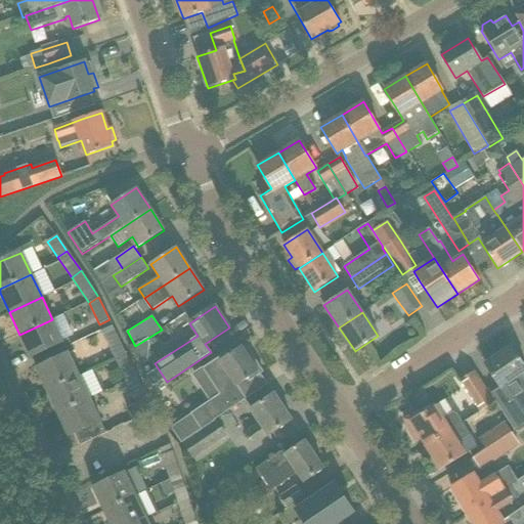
[(52,319),(19,335),(31,357),(63,342),(52,319)]
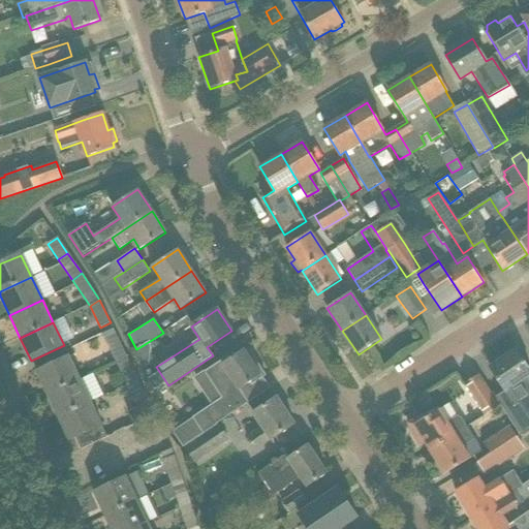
[(105,339),(117,363),(127,358),(116,334),(105,339)]
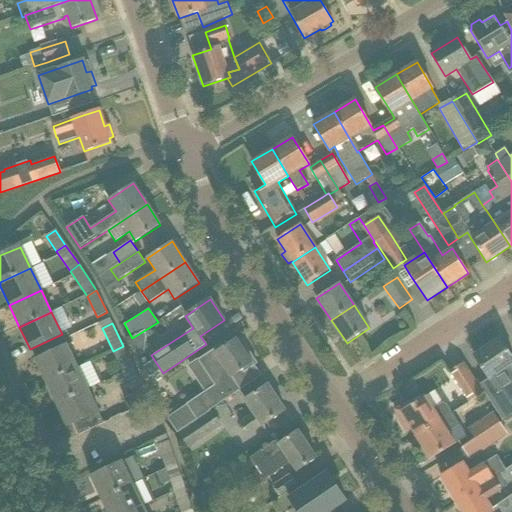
[(185,403),(195,420),(209,411),(209,410),(240,390),(231,377),(240,371),(240,372),(242,371),(244,373),(257,364),(246,347),(243,349),(236,339),(227,345),(225,342),(198,360),(214,385),(185,403)]
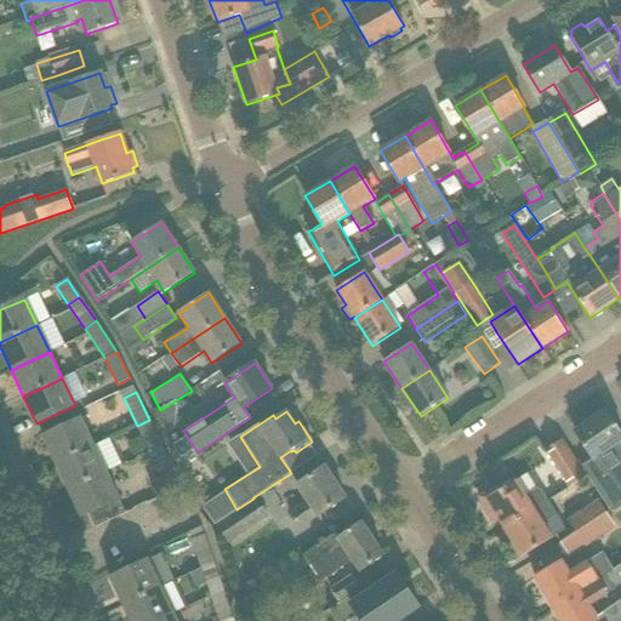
[(574,432),(592,460),(581,467),(609,510),(620,502),(620,477),(619,473),(620,471),(620,467),(619,465),(620,462),(620,433),(619,431),(607,411),(574,432)]
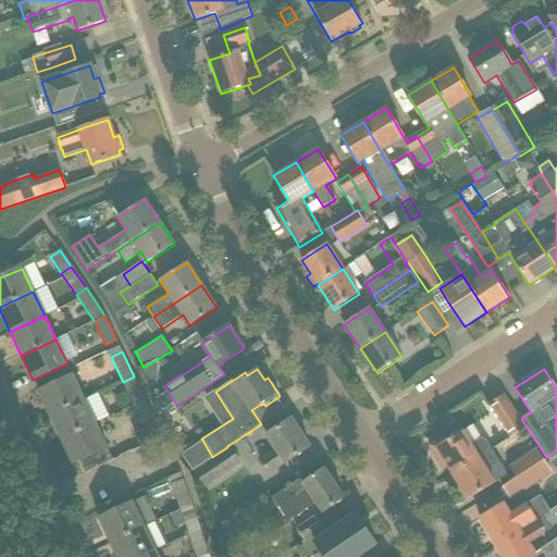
[(36,388),(50,417),(84,399),(71,371),(36,388)]
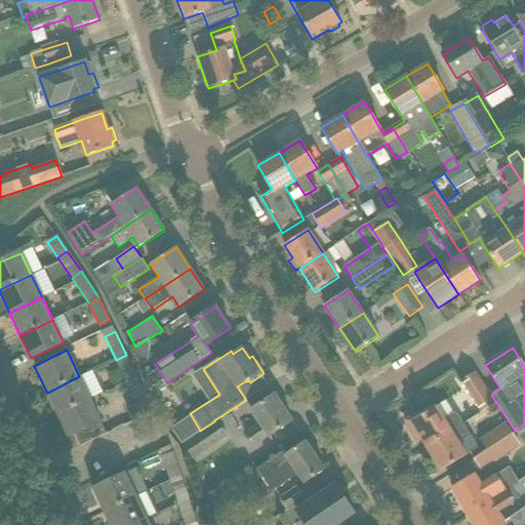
[(116,360),(126,382),(136,377),(126,355),(116,360)]
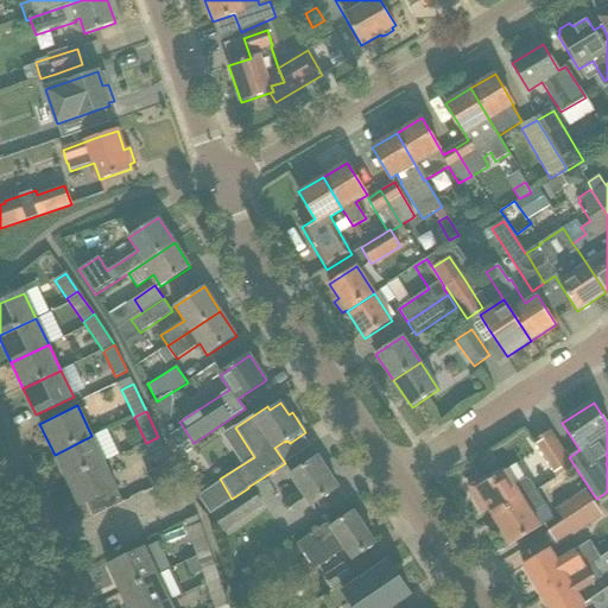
[(533,442),(558,479),(574,469),(549,431),(533,442)]
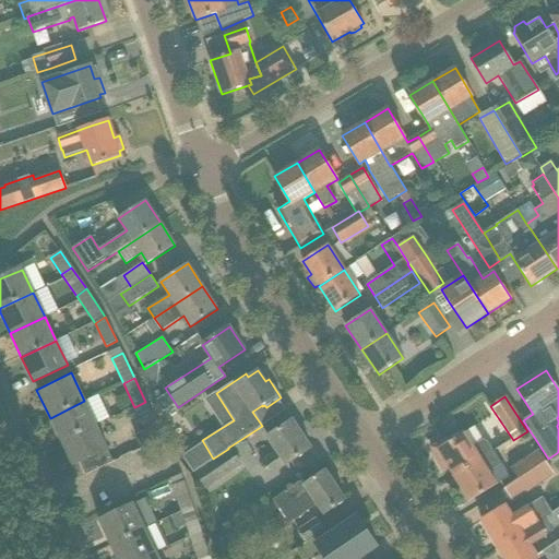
[(50,418),(61,442),(96,426),(84,401),(50,418)]
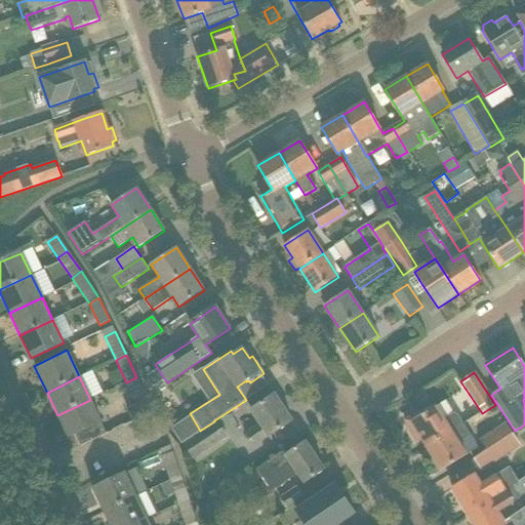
[(136,377),(126,382),(137,404),(148,400),(136,377)]
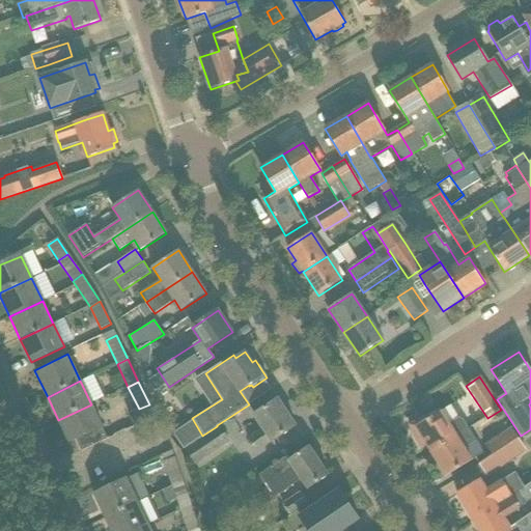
[(248,438),(257,452),(295,426),(277,399),(254,415),(262,427),(248,438)]
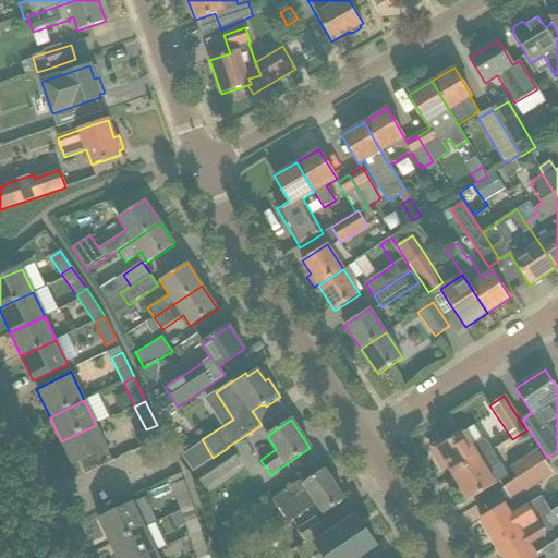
[(96,425),(61,441),(73,464),(80,461),(85,474),(112,461),(107,448),(96,425)]
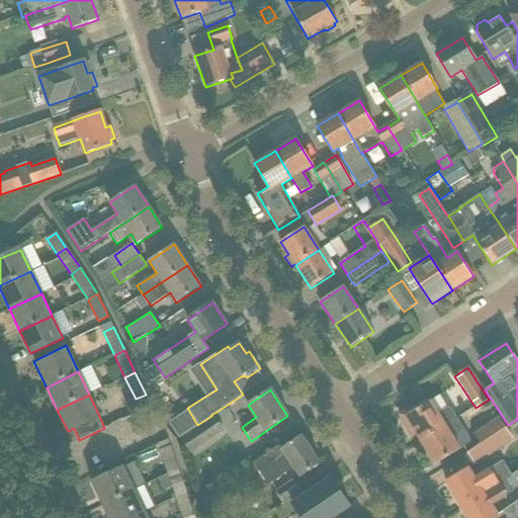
[(414,431),(420,441),(457,418),(451,409),(447,408),(446,408),(439,396),(417,410),(415,405),(399,415),(410,433),(414,431)]
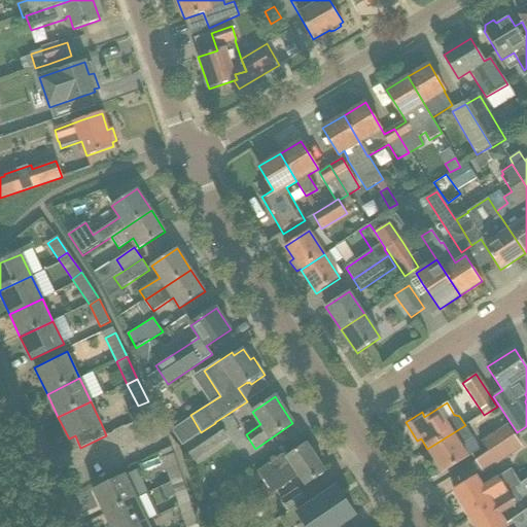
[(481,442),(488,452),(514,434),(507,424),(481,442)]
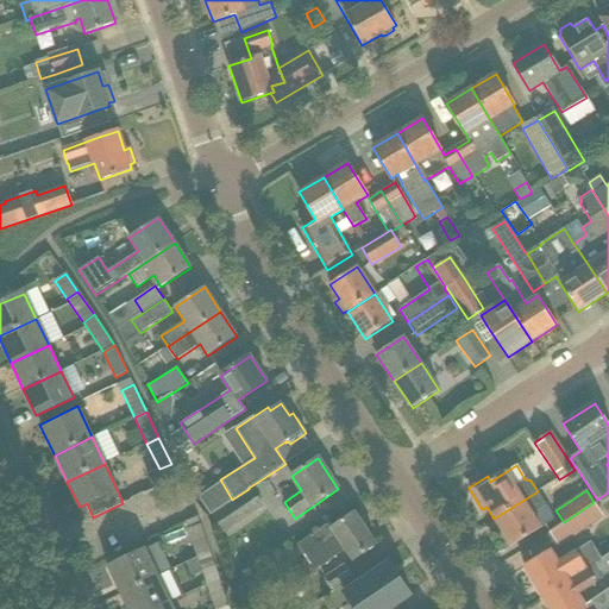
[(538,491),(494,519),(512,546),(554,520),(538,491)]
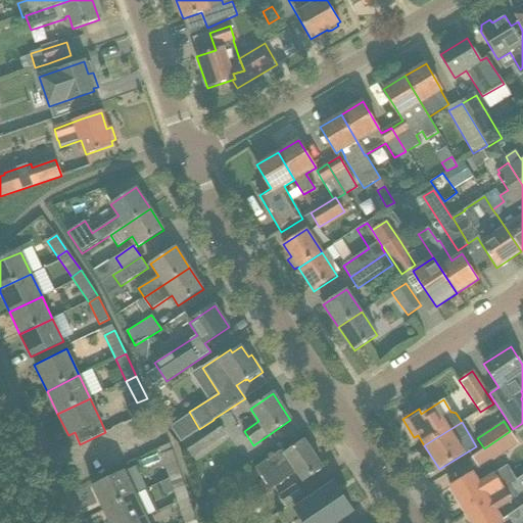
[(184,445),(192,458),(226,434),(218,423),(184,445)]
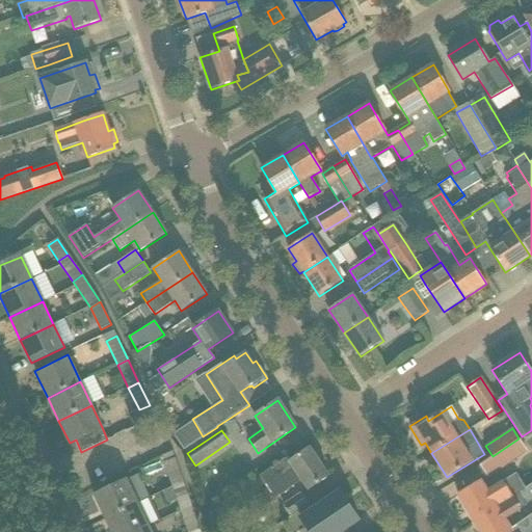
[(519,439),(493,456),(479,466),(488,478),(528,452),(519,439)]
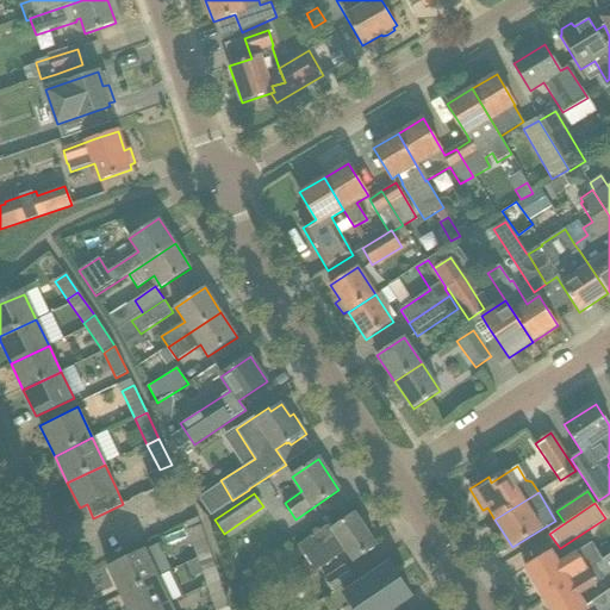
[(298,546),(316,572),(347,551),(354,561),(377,546),(355,514),(332,529),(329,523),(311,535),(312,536),(298,546)]
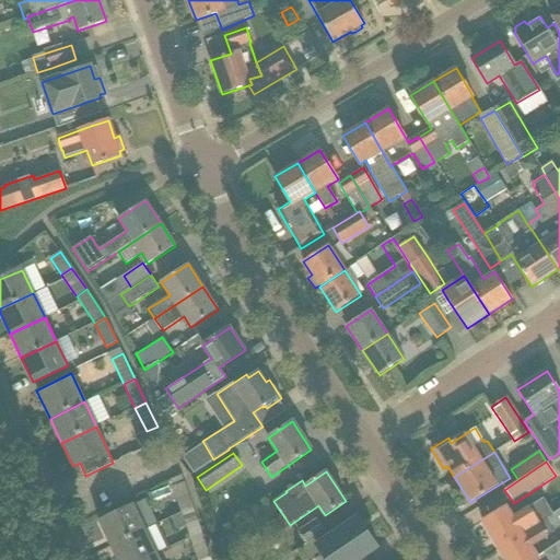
[(173,487),(183,516),(195,512),(184,482),(173,487)]
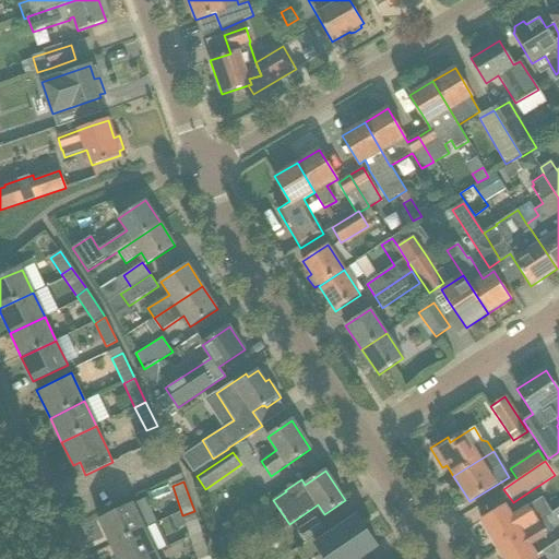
[(482,521),(498,548),(545,520),(551,514),(545,504),(539,508),(536,503),(513,518),(506,506),(500,509),(482,521)]
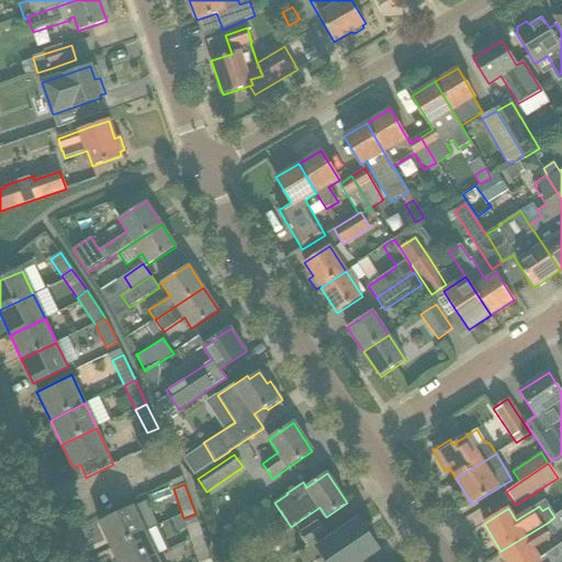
[(99,524),(111,548),(146,531),(134,507),(99,524)]
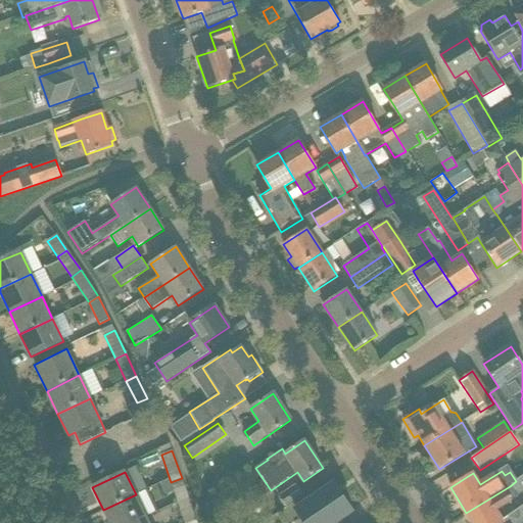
[(171,482),(179,505),(190,502),(182,478),(171,482)]
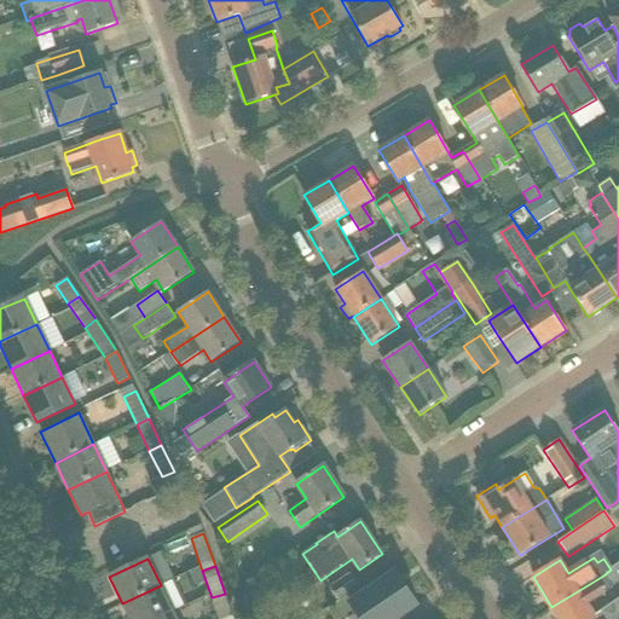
[(603,576),(551,607),(559,618),(595,618),(596,618),(586,603),(603,594),(602,591),(618,582),(611,570),(603,576)]
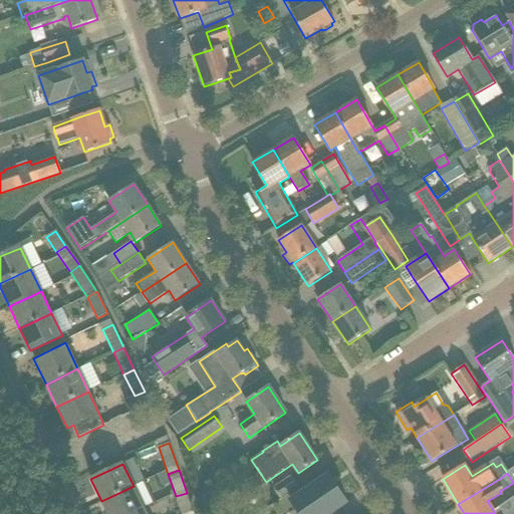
[(328,475),(290,501),(298,513),(336,513),(334,511),(346,502),(328,475)]
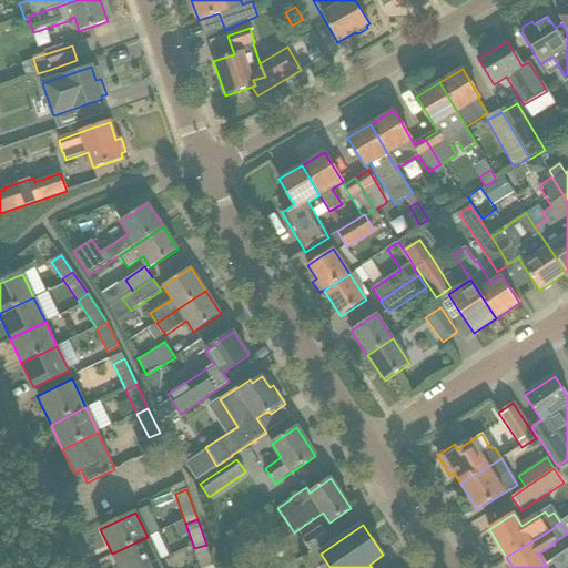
[(304,540),(310,550),(328,538),(323,528),(304,540)]
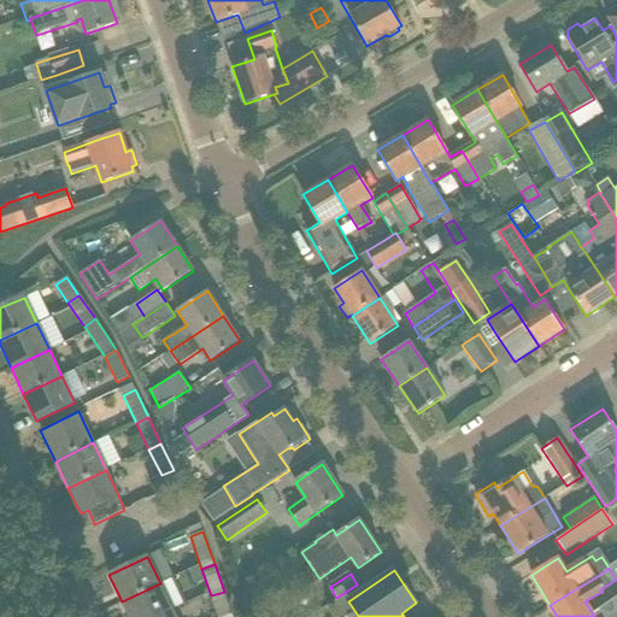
[(122,601),(129,616),(156,616),(172,610),(160,583),(122,601)]
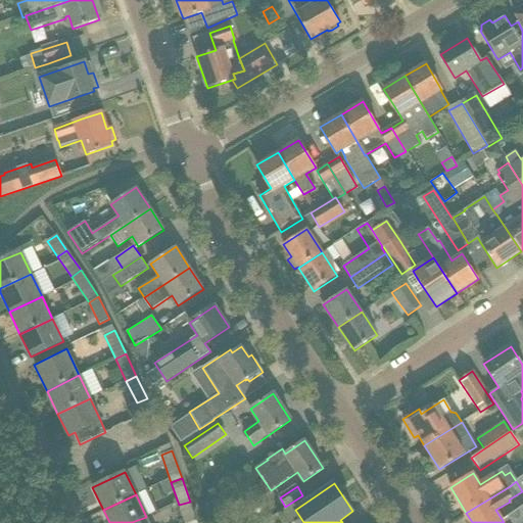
[(179,505),(185,522),(196,522),(190,502),(179,505)]
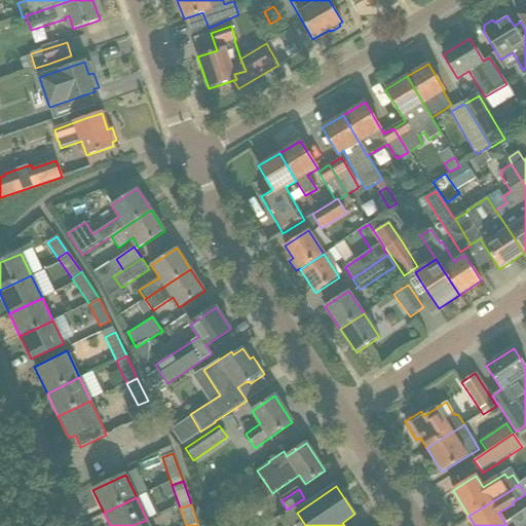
[(525,525),(525,509),(509,520),(513,525),(525,525)]
